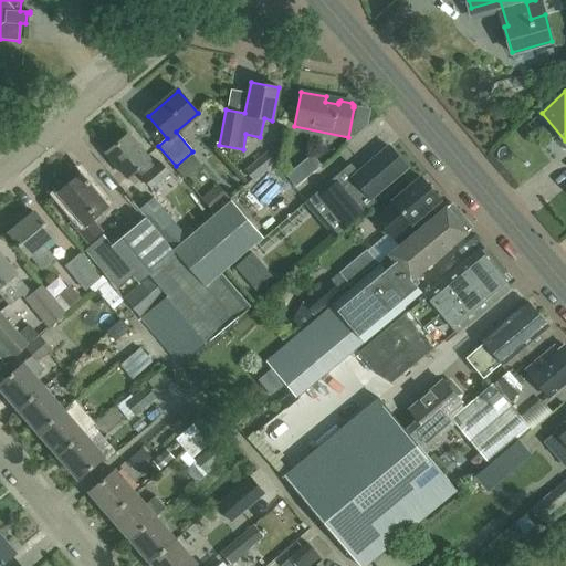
[(152,189),(169,174),(161,164),(155,169),(148,160),(149,159),(127,134),(106,153),(128,178),(137,171),(152,189)]
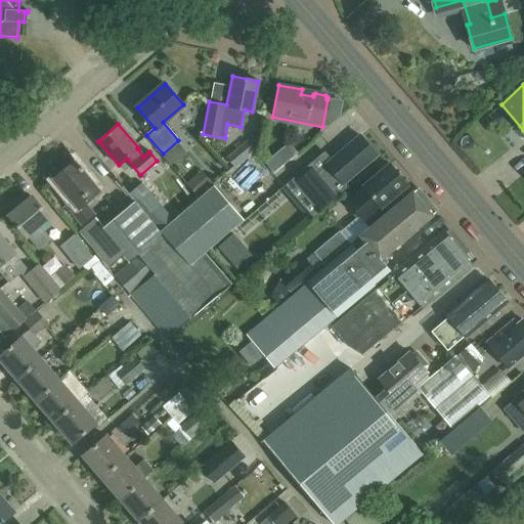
[(336,187),(341,182),(343,184),(377,155),(359,135),(325,164),(333,173),(326,177),(336,187)]
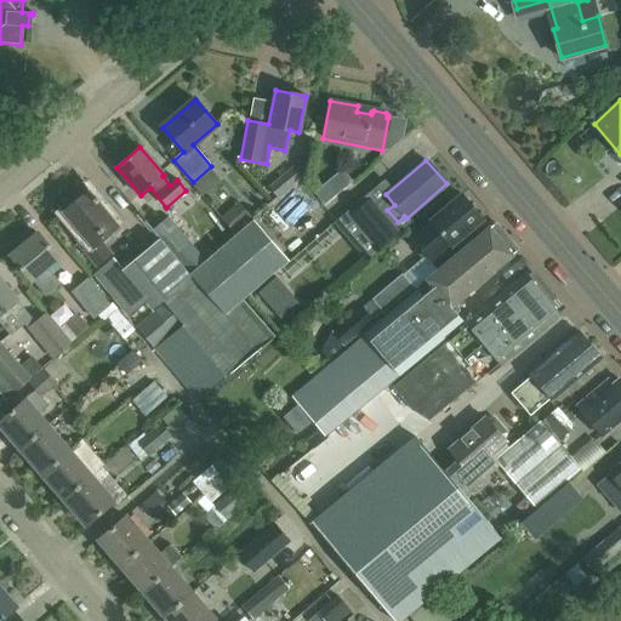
[(243,300),(290,261),(255,220),(188,275),(158,240),(121,271),(108,255),(110,254),(101,241),(118,227),(87,192),(63,212),(85,239),(78,245),(100,271),(93,275),(127,315),(147,300),(153,307),(160,301),(164,305),(136,329),(198,402),(274,337),(243,300)]
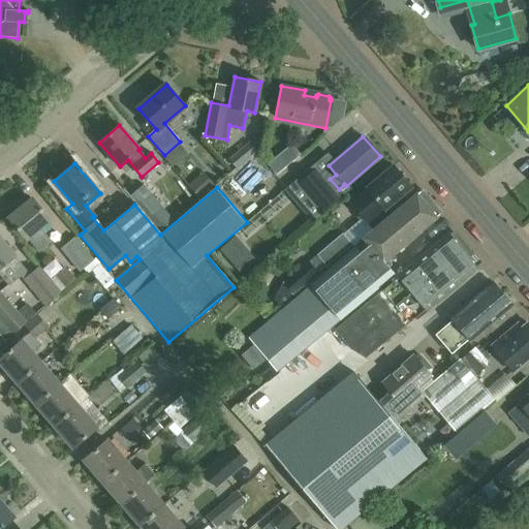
[(368,223),(410,186),(393,165),(350,203),(368,223)]
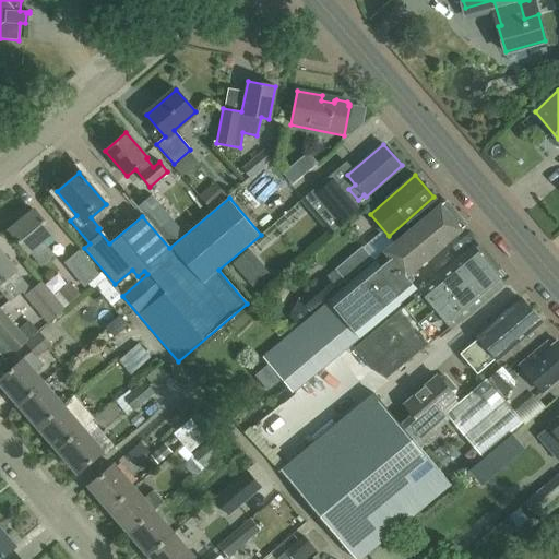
[(156,229),(170,217),(151,195),(138,207),(156,229)]
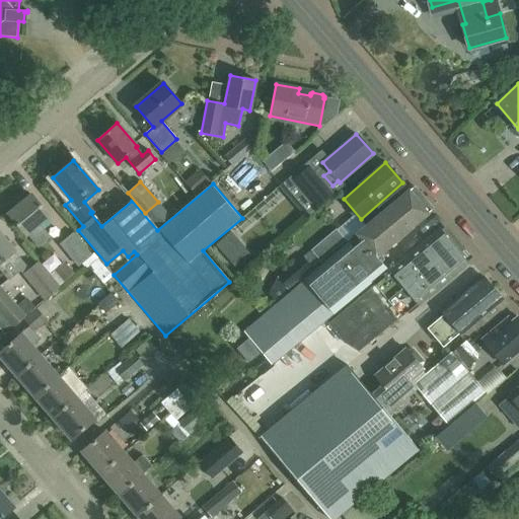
[(245,331),(272,363),(375,277),(370,272),(380,262),(376,256),(428,214),(427,213),(425,214),(419,206),(420,205),(408,190),(345,242),(348,245),(306,280),(245,331)]
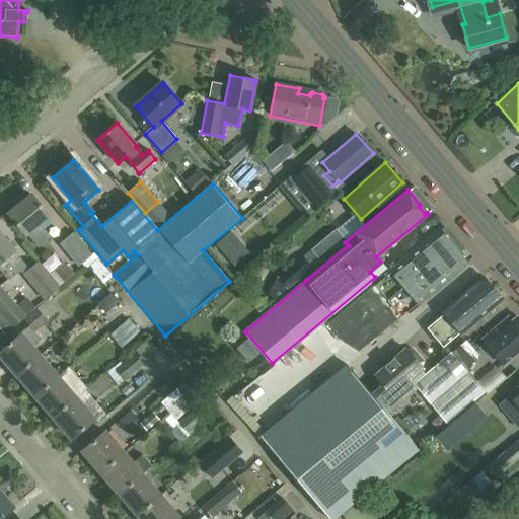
[(40,246),(51,237),(40,224),(49,216),(31,195),(9,214),(26,234),(28,233),(40,246)]
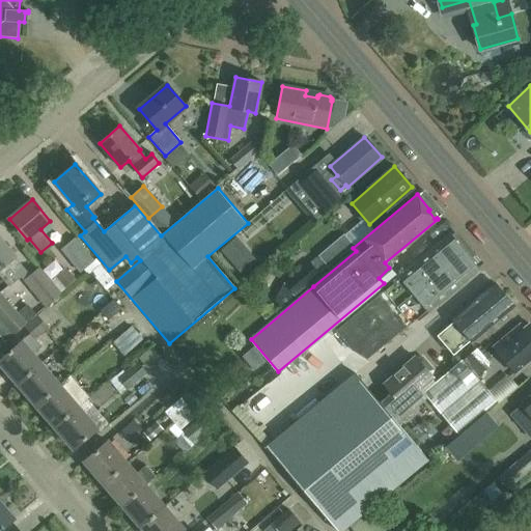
[(313,268),(310,263),(284,284),(294,296),(353,246),(343,235),(318,257),(322,260),(313,268)]
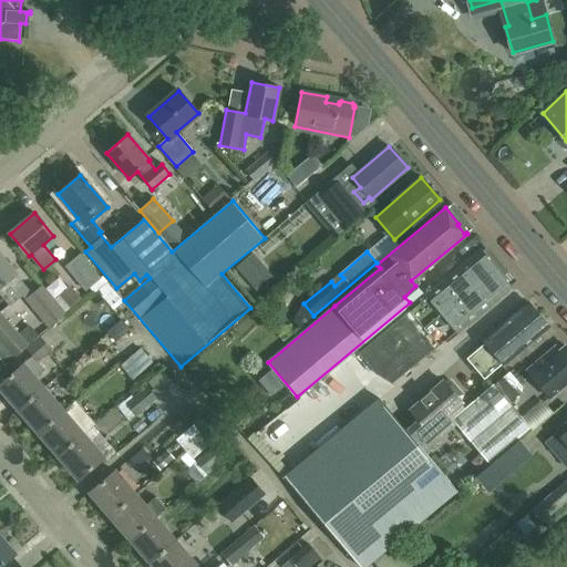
[(480,253),(359,353),(387,385),(437,343),(439,346),(509,287),(480,253)]
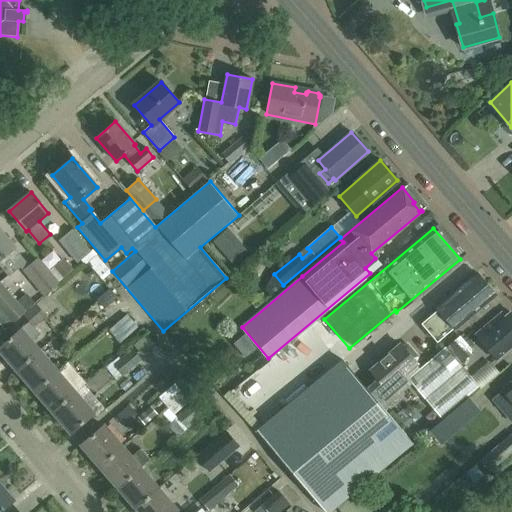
[(0,264),(9,276),(26,261),(0,230),(0,264)]
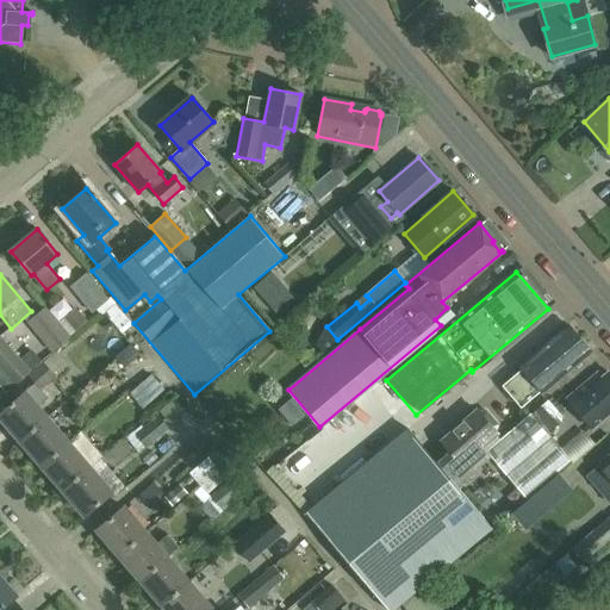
[(86,274),(69,287),(92,315),(109,300),(86,274)]
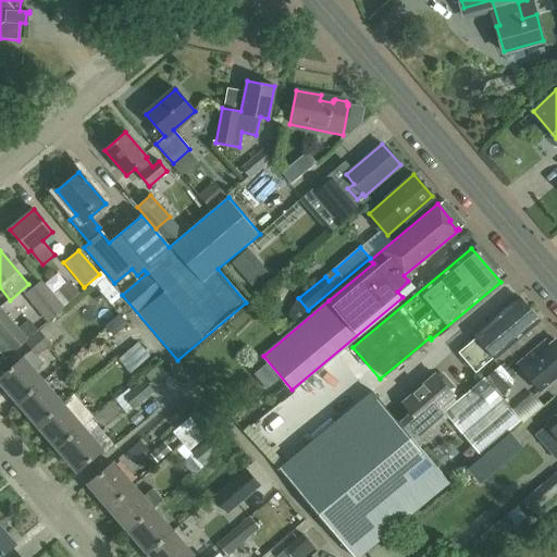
[(70,299),(82,288),(70,275),(58,286),(70,299)]
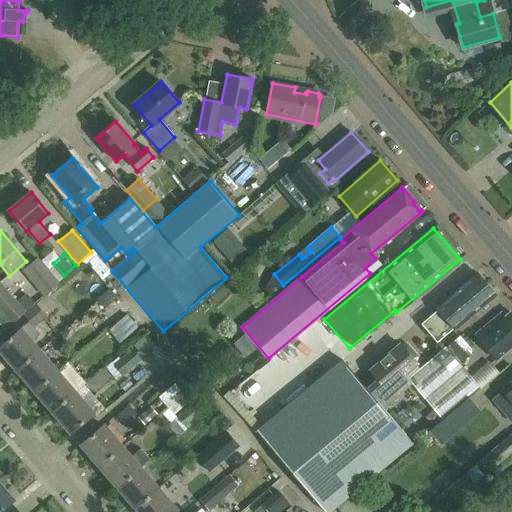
[(59,283),(37,258),(26,268),(47,293),(59,283)]
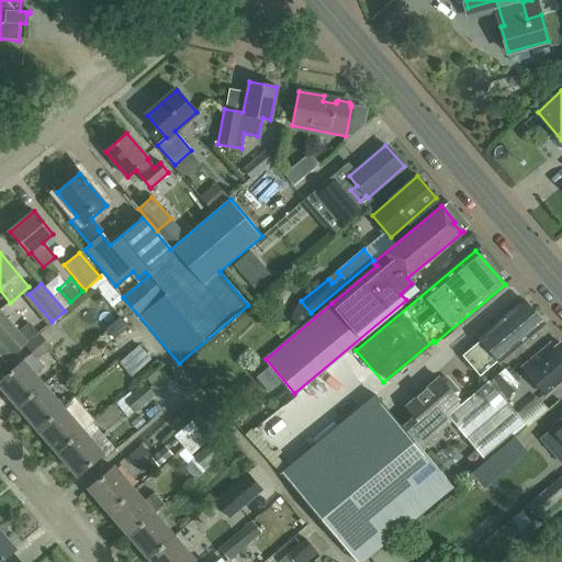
[(499,362),(544,324),(523,300),(489,328),(491,330),(480,339),(481,341),(474,347),(476,349),(465,357),(480,373),(496,359),(499,362)]
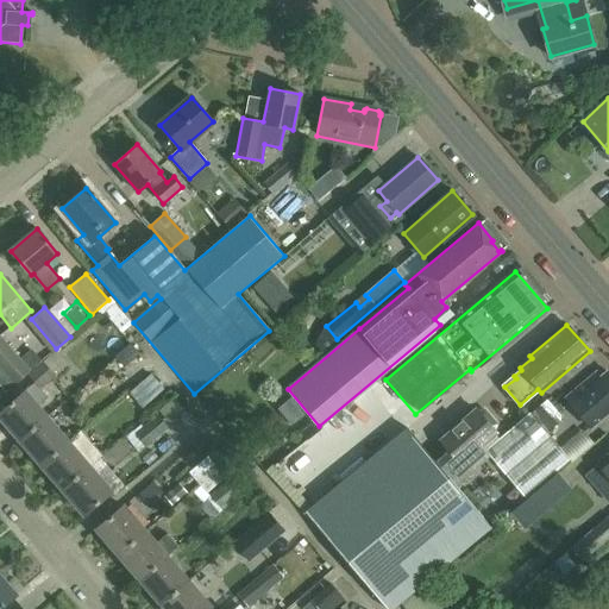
[(0,366),(14,384),(27,374),(30,371),(0,337),(0,366)]
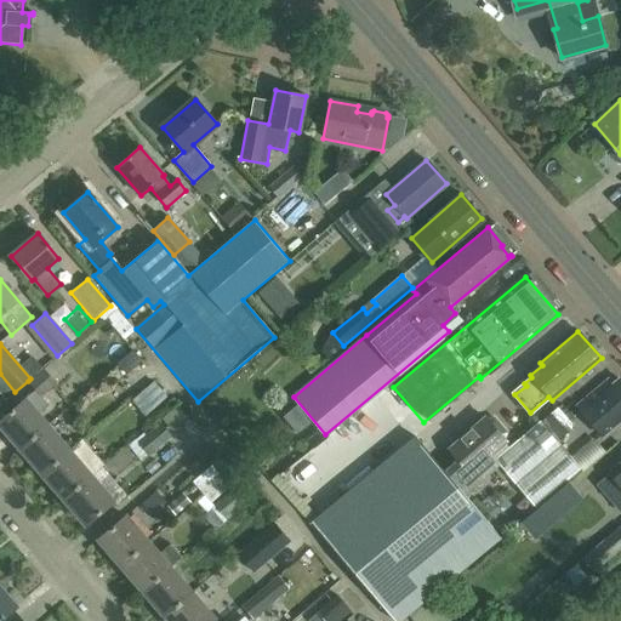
[(130,381),(154,416),(177,400),(153,365),(130,381)]
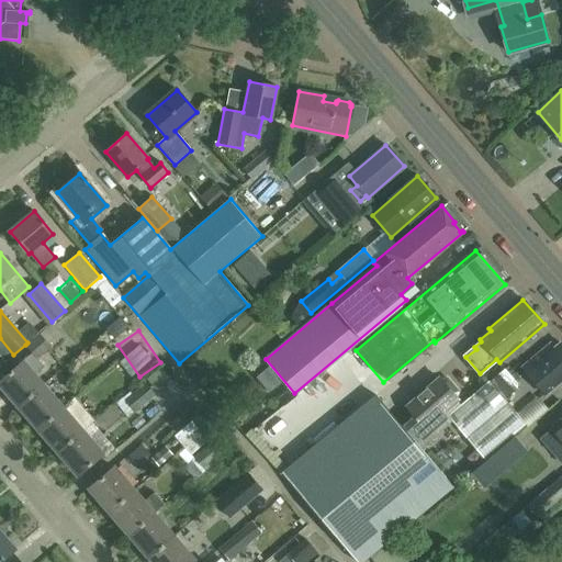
[(0,380),(0,384),(18,406),(42,384),(35,377),(44,369),(36,360),(49,348),(37,334),(24,346),(32,353),(0,380)]
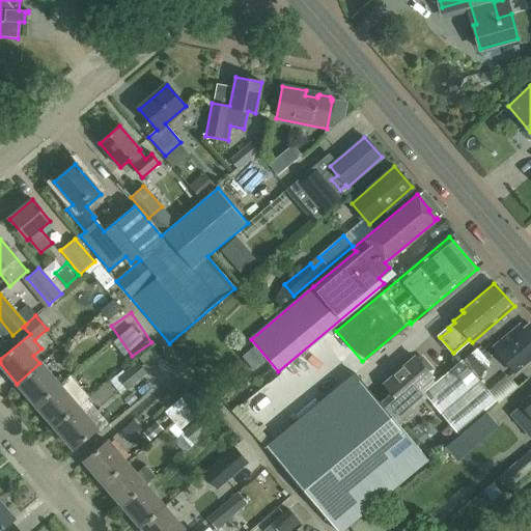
[(518,374),(530,361),(530,325),(529,324),(524,329),(521,324),(494,347),(518,374)]
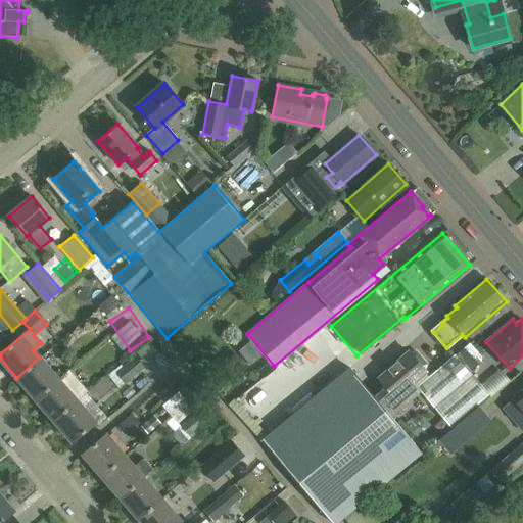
[(419,353),(413,354),(411,352),(379,379),(389,390),(377,399),(350,368),(264,439),(332,522),(337,522),(344,518),(347,522),(380,522),(383,521),(366,500),(422,454),(388,413),(418,387),(415,384),(428,373),(427,372),(429,366),(419,353)]
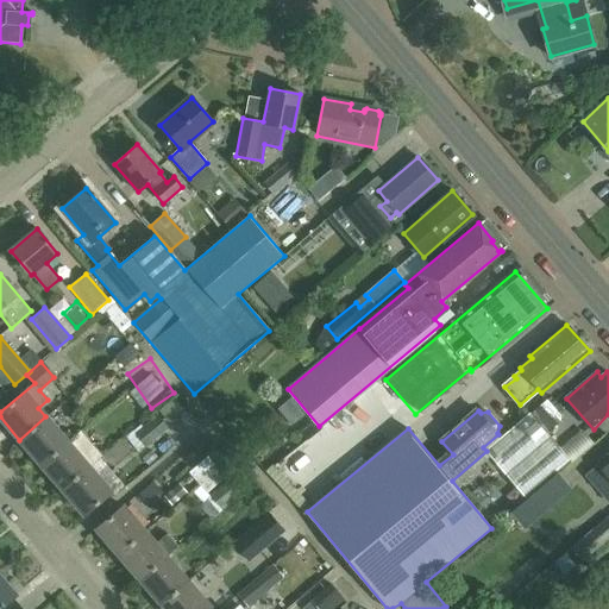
[(525,498),(569,460),(529,414),(485,452),(525,498)]
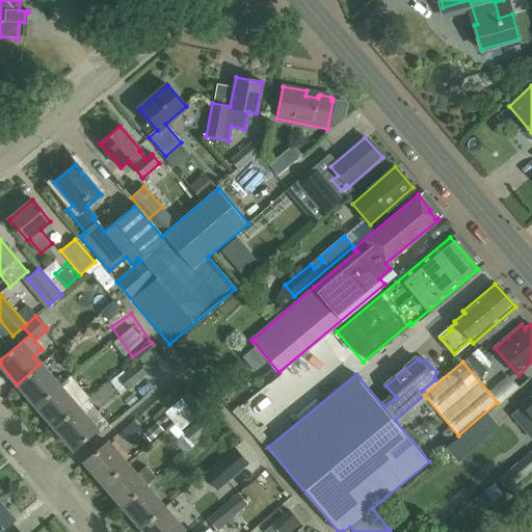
[(58,386),(40,364),(17,384),(35,406),(58,386)]
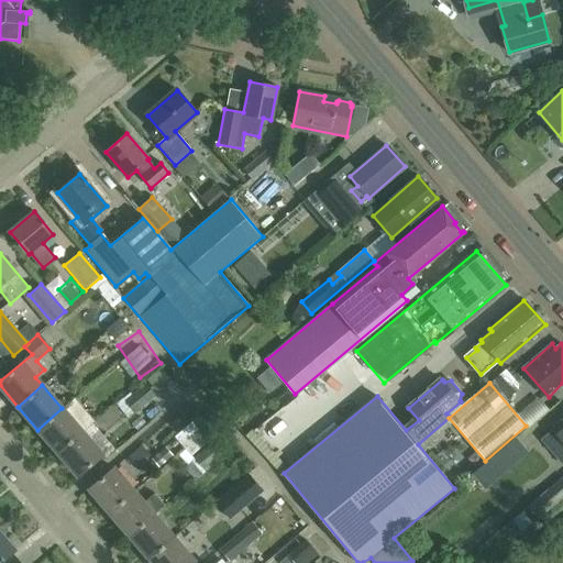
[(146,385),(125,401),(134,411),(155,395),(146,385)]
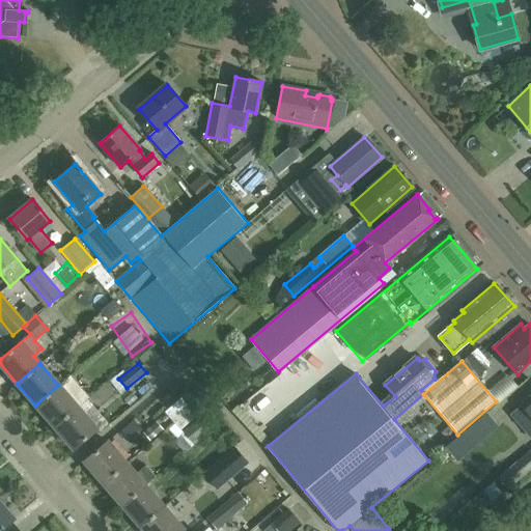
[(35,406),(55,427),(78,407),(58,385),(35,406)]
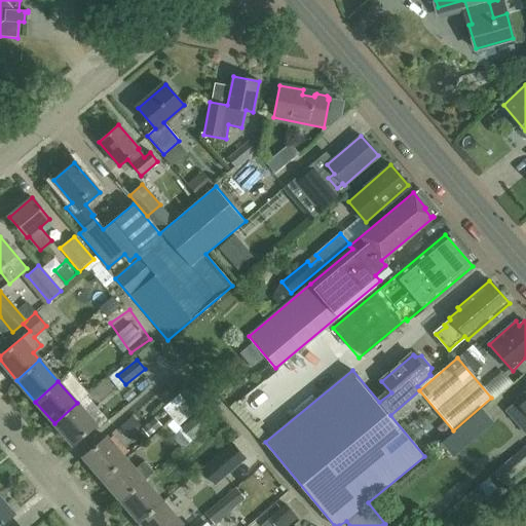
[(525,387),(515,398),(525,411),(525,387)]
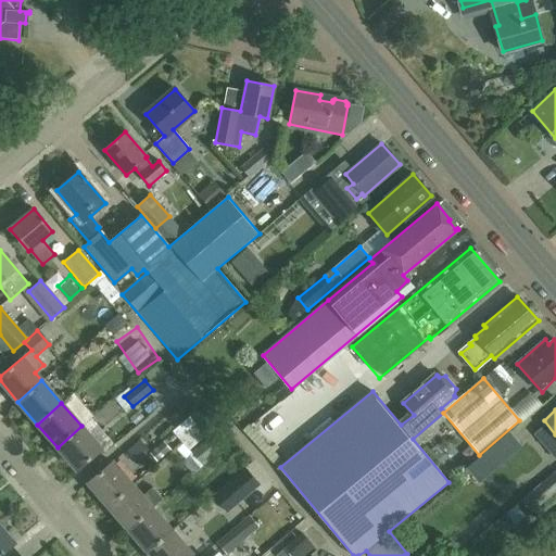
[(191,446),(209,432),(192,412),(174,426),(191,446)]
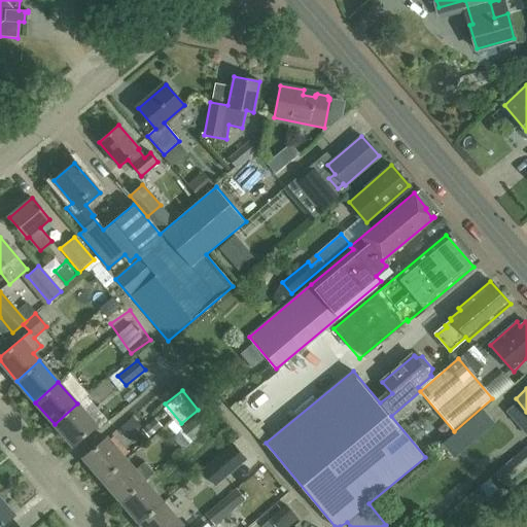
[(96,426),(77,403),(55,424),(73,446),(96,426)]
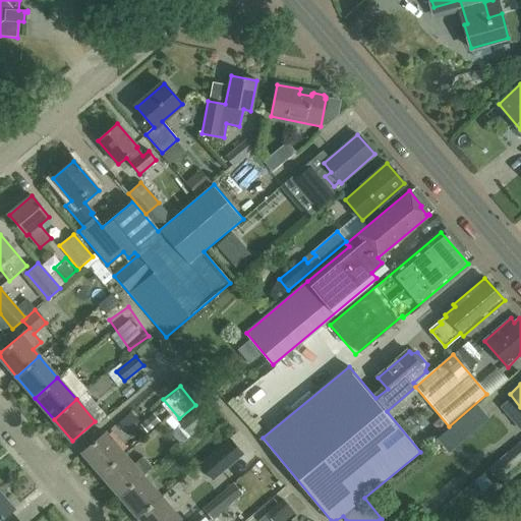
[(179,424),(188,435),(207,418),(198,408),(179,424)]
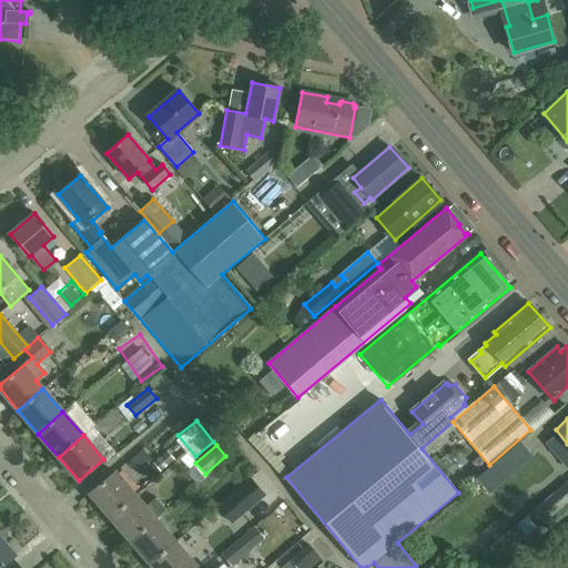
[(90,494),(110,517),(134,496),(114,473),(90,494)]
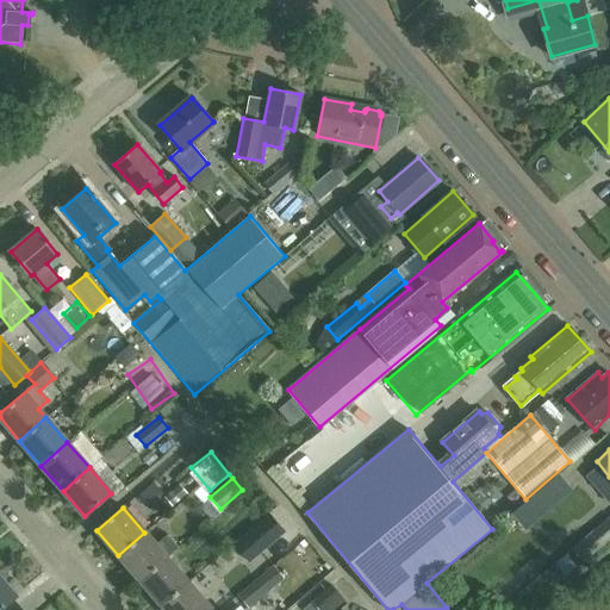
[(285,531),(269,514),(234,545),(249,562),(285,531)]
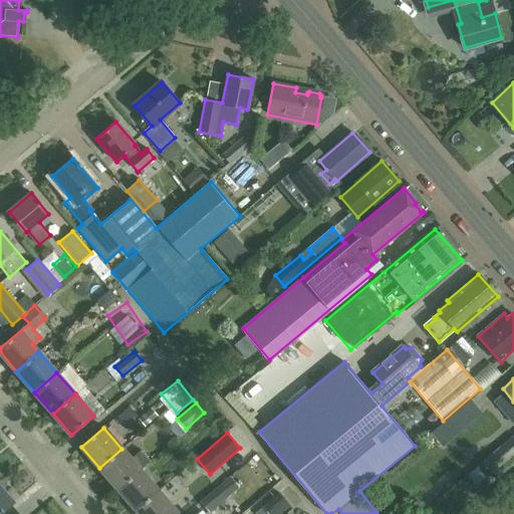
[(491,472),(513,452),(513,439),(513,437),(483,463),(491,472)]
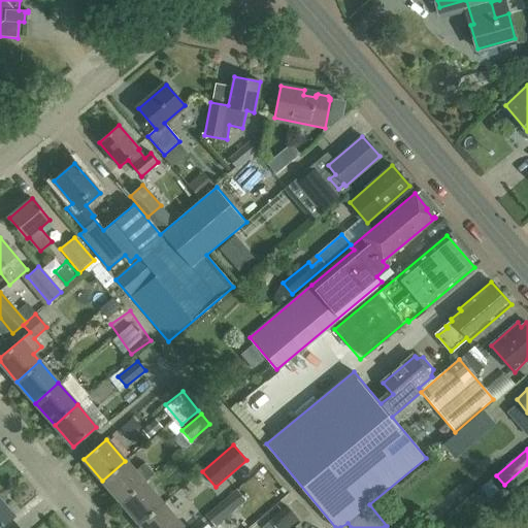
[(134,471),(125,461),(102,481),(121,502),(144,483),(154,474),(144,463),(134,471)]
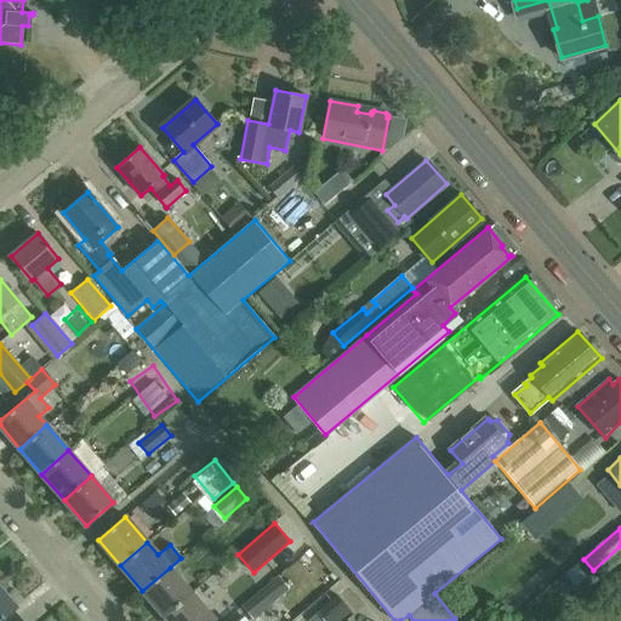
[(192,593),(170,568),(142,591),(164,616),(192,593)]
